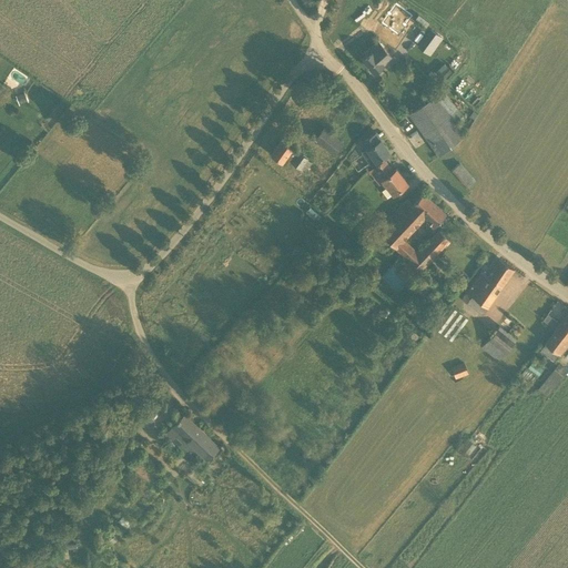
[(395,4),(379,23),(395,36),(411,18),(395,4)]
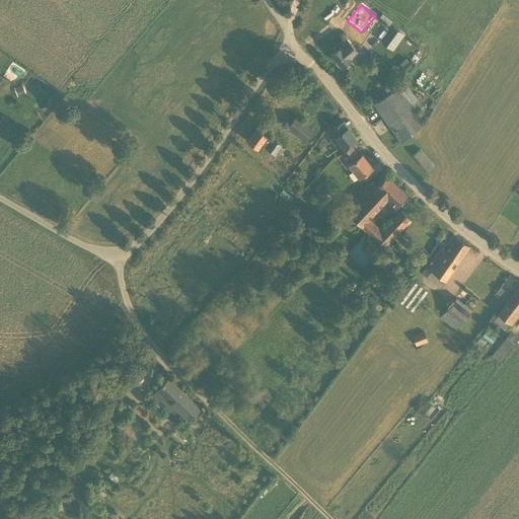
[(393,26),(382,43),(392,50),(403,34),(393,26)]
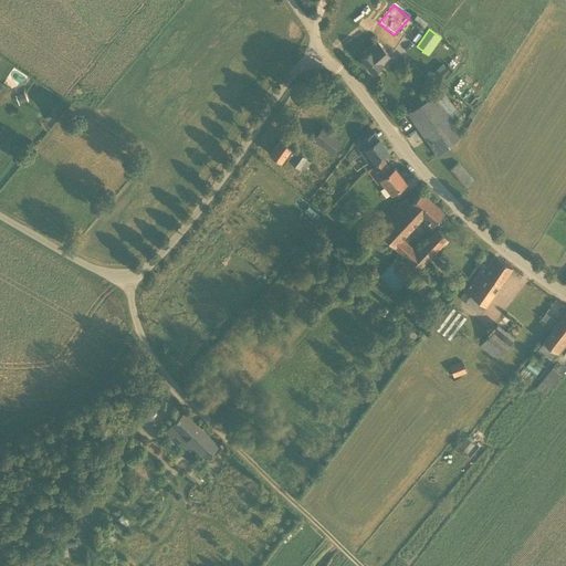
[(360,60),(373,73),(383,64),(383,63),(390,56),(377,41),(364,52),(366,55),(360,60)]
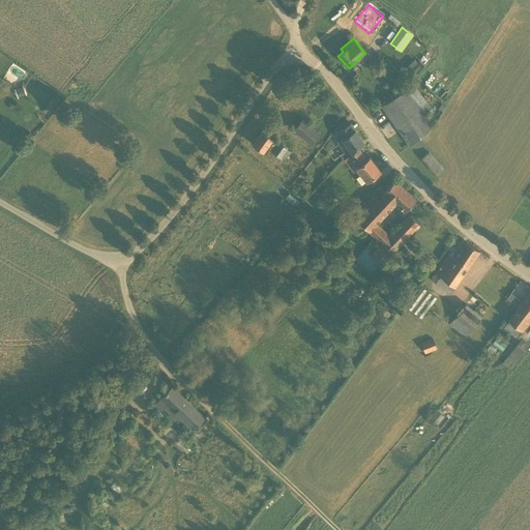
[(407,66),(411,69),(414,74),(421,65),(418,62),(414,59),(407,66)]
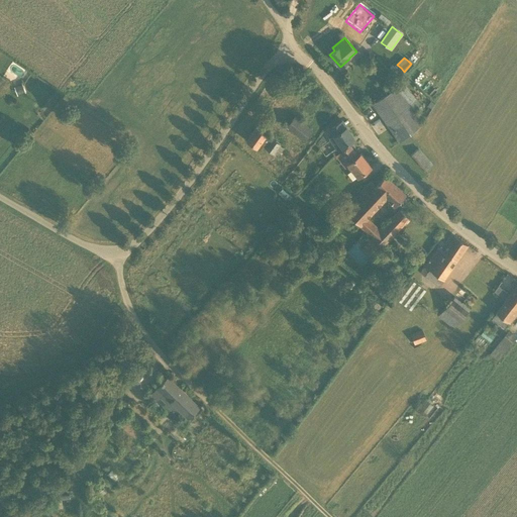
[(13,87),(16,96),(24,93),(21,85),(13,87)]
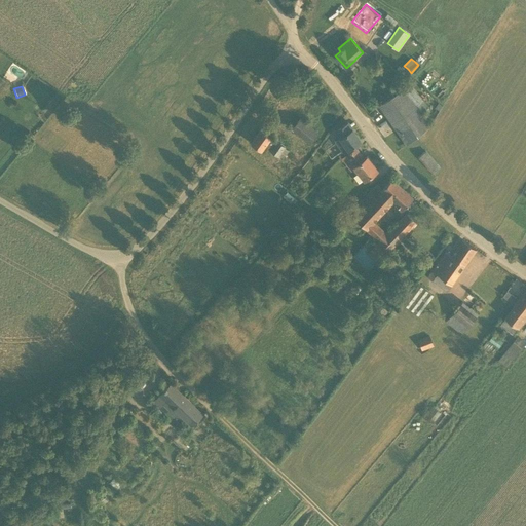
[(419,108),(402,89),(378,106),(406,145),(430,125),(419,108)]
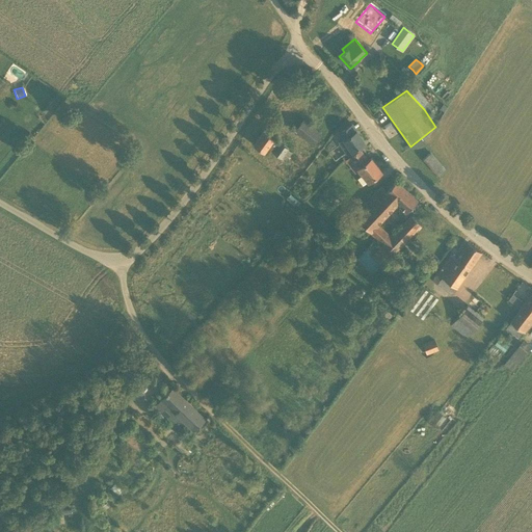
[(295,130),(303,136),(312,143),(320,133),(303,121),(295,130)]
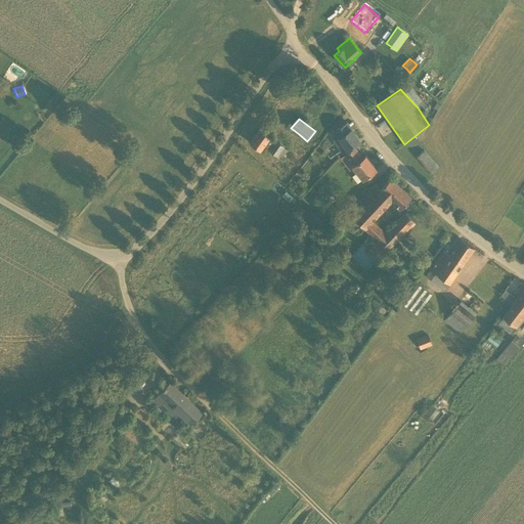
[(346,123),(334,131),(339,137),(334,140),(341,153),(358,141),(359,140),(351,128),(347,122),(346,122),(346,123)]
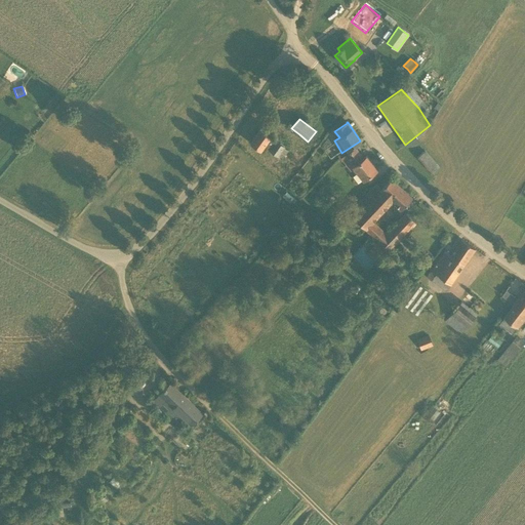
[(260,129),(250,144),(260,151),(265,145),(270,149),(276,139),(260,129)]
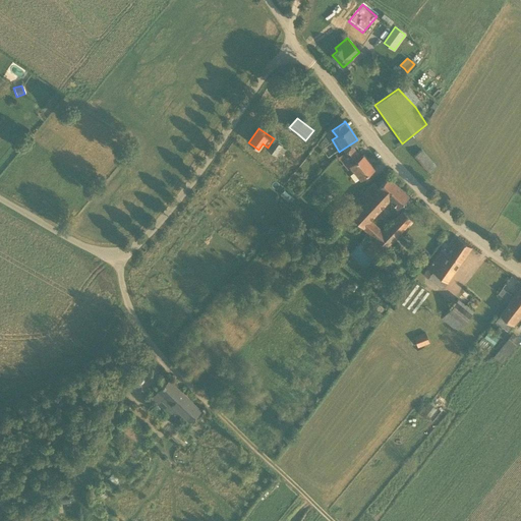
[(33,133),(29,130),(24,135),(29,139),(33,133)]
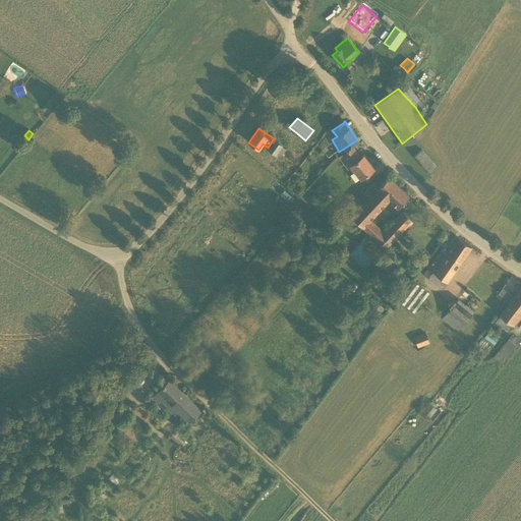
[(352,146),(339,157),(348,169),(352,166),(360,177),(373,168),(363,155),(360,157),(352,146)]
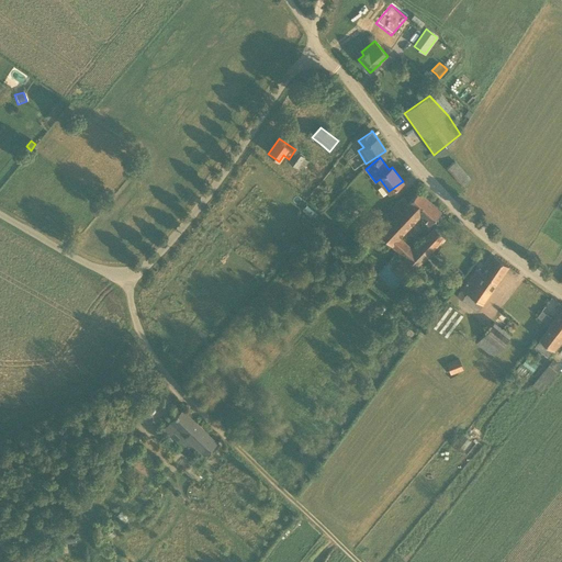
[(454,163),(447,168),(463,186),(470,180),(454,163)]
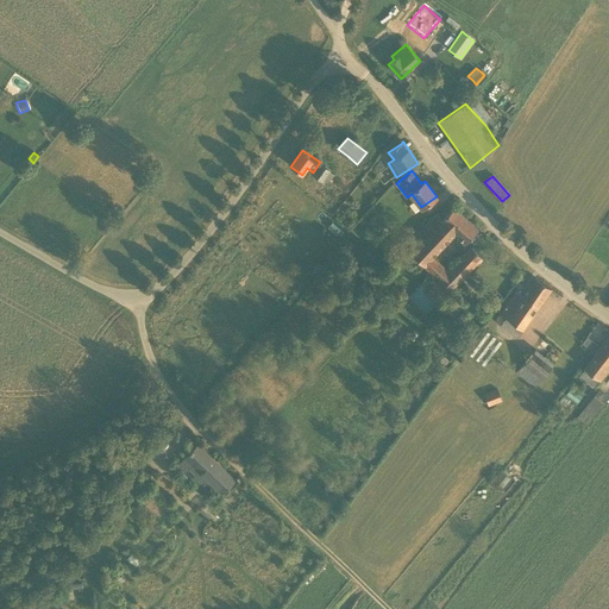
[(405,248),(425,267),(439,278),(426,293),(434,301),(447,287),(451,290),(482,257),(470,246),(449,270),(434,257),(454,233),(465,243),(478,228),(454,207),(441,220),(435,215),(405,248)]
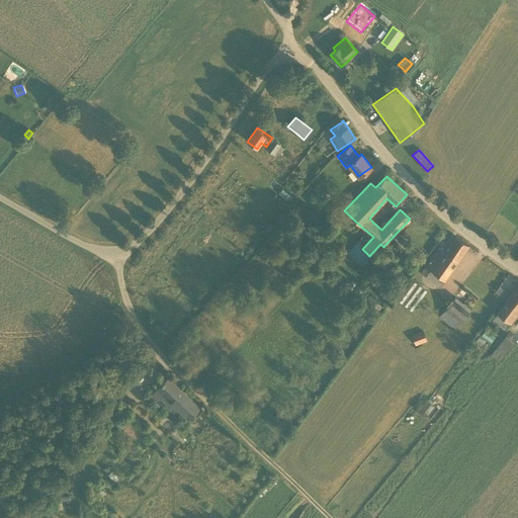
[(330,222),(342,208),(337,204),(326,217),(330,222)]
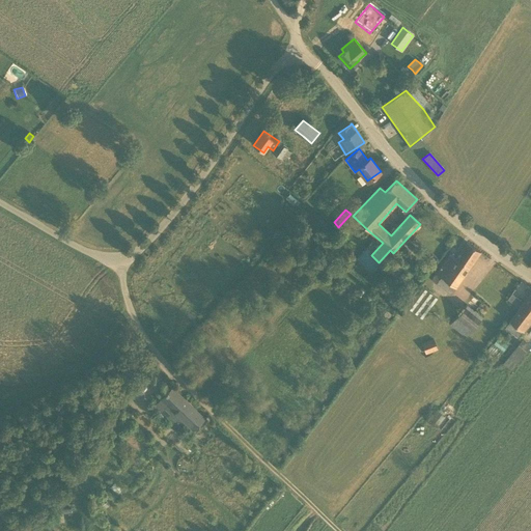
[(456,286),(480,252),(467,243),(456,258),(450,254),(432,279),(437,282),(438,282),(451,291),(455,286),(456,286)]
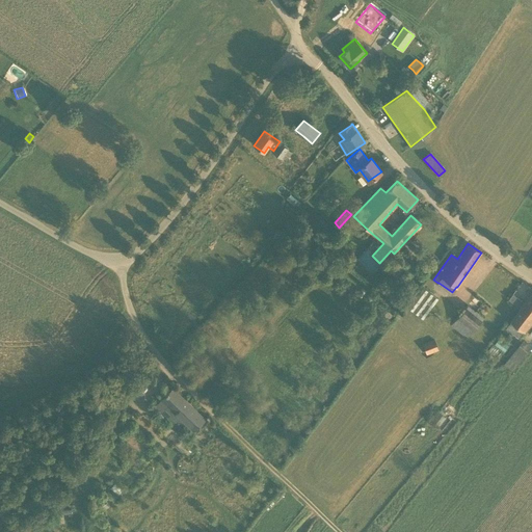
[(531,316),(531,294),(526,302),(513,293),(509,299),(522,309),(531,316)]
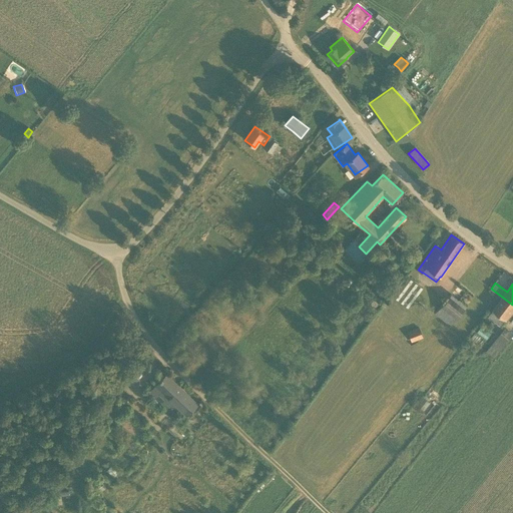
[(453,294),(435,313),(449,327),(468,307),(453,294)]
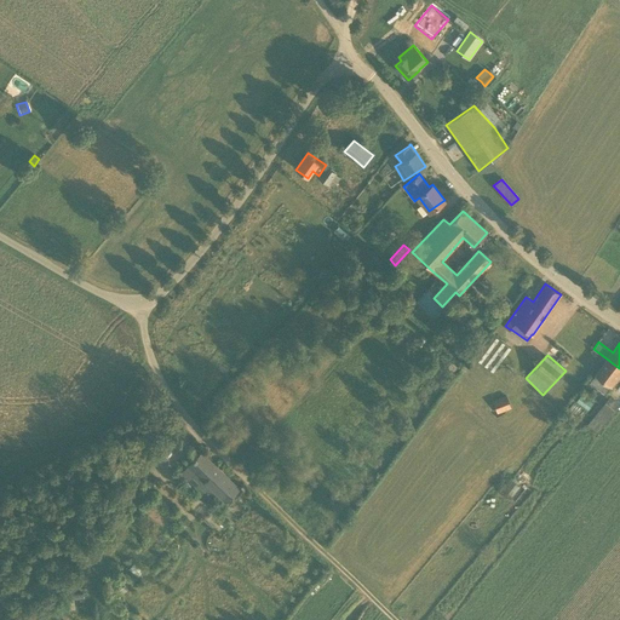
[(619,375),(619,368),(608,360),(591,383),(607,395),(619,375)]
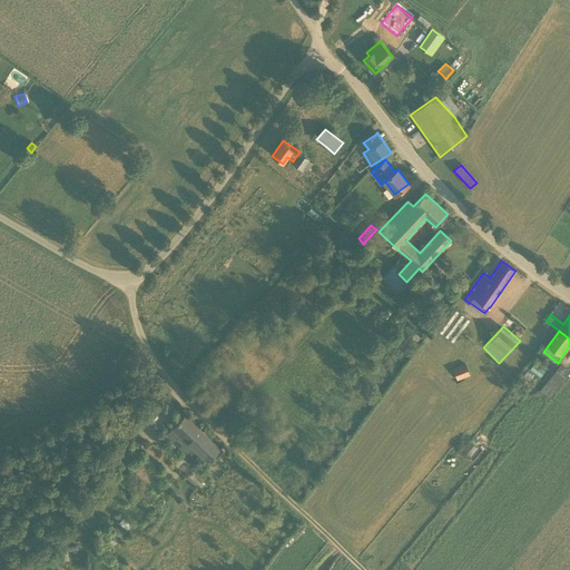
[(546,371),(534,362),(530,369),(541,377),(546,371)]
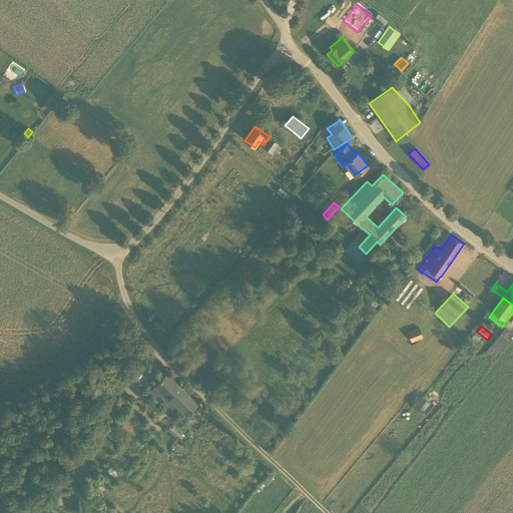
[(419,328),(407,332),(411,342),(423,338),(419,328)]
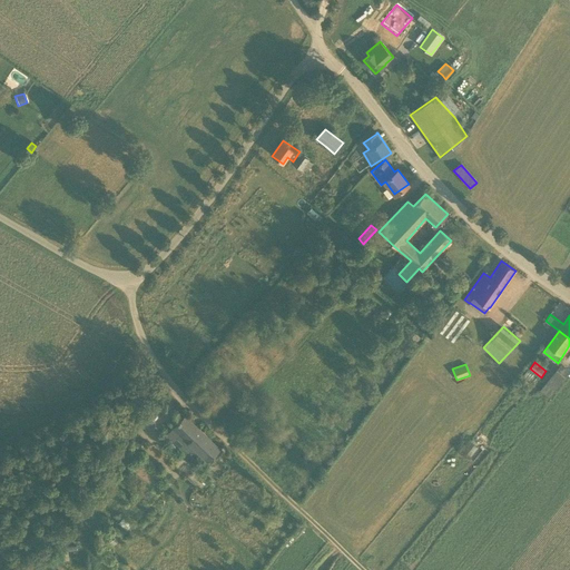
[(561,365),(540,391),(549,397),(569,372),(561,365)]
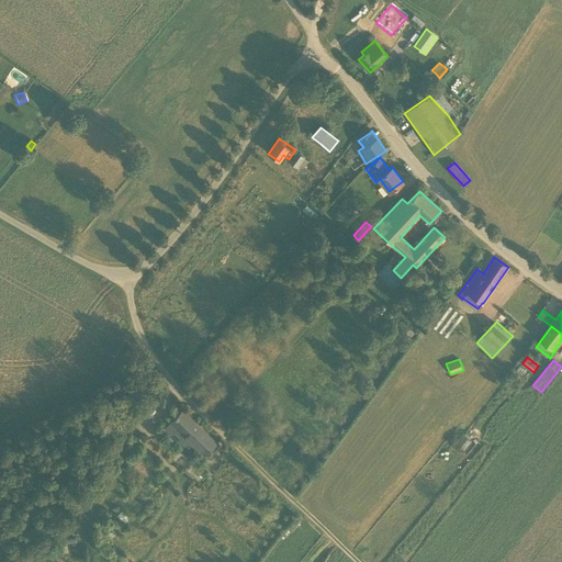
[(515,371),(508,379),(514,384),(520,377),(518,374),(519,373),(515,371)]
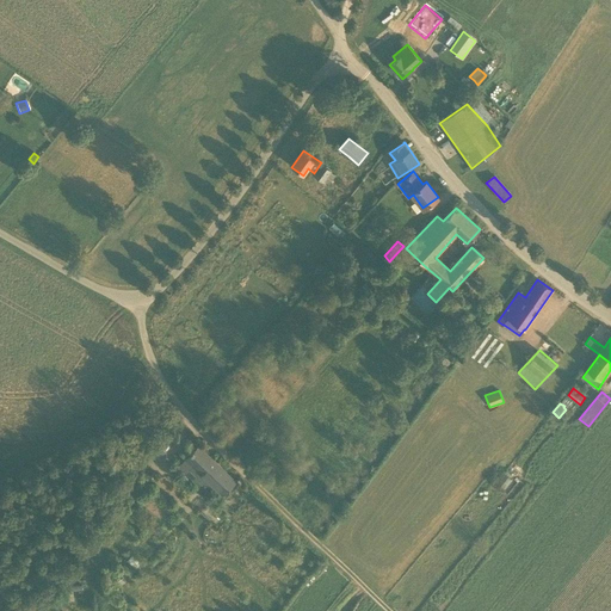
[(236,481),(198,444),(185,457),(185,458),(178,466),(205,493),(214,485),(223,494),(236,481)]
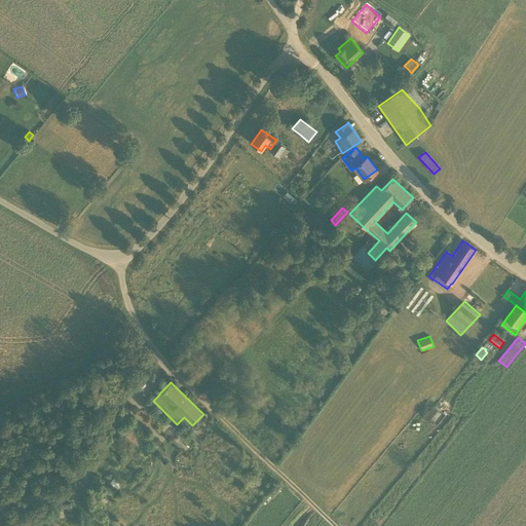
[(433,406),(424,415),(433,421),(441,412),(433,406)]
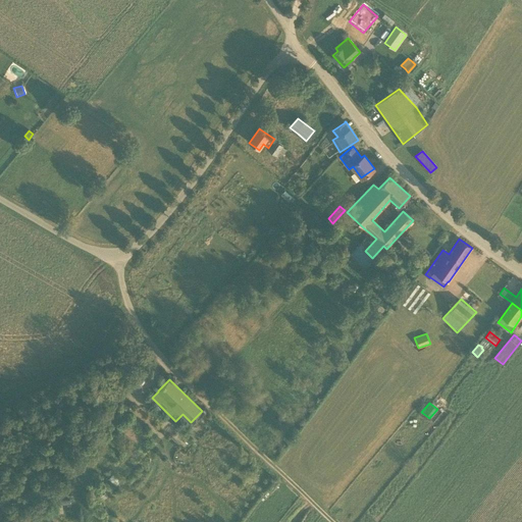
[(93,492),(99,503),(108,497),(102,487),(93,492)]
